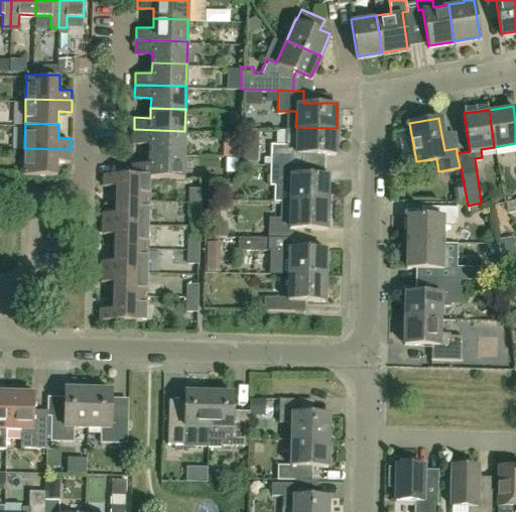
[(337,128),(295,127),(285,126),(285,142),(277,142),(276,162),(294,163),(301,163),(302,151),(336,152),(337,128)]
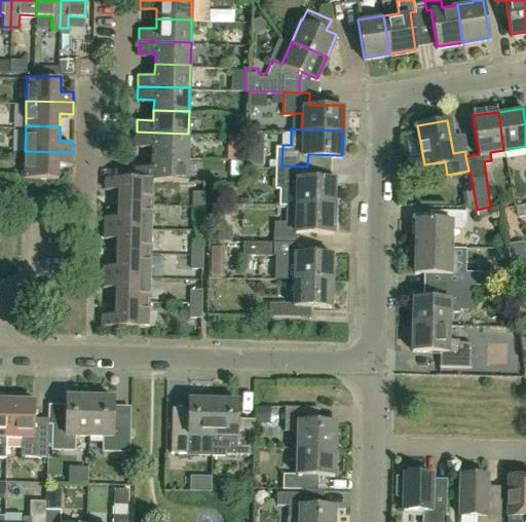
[(137,132),(136,145),(152,145),(152,155),(188,156),(188,134),(137,132)]
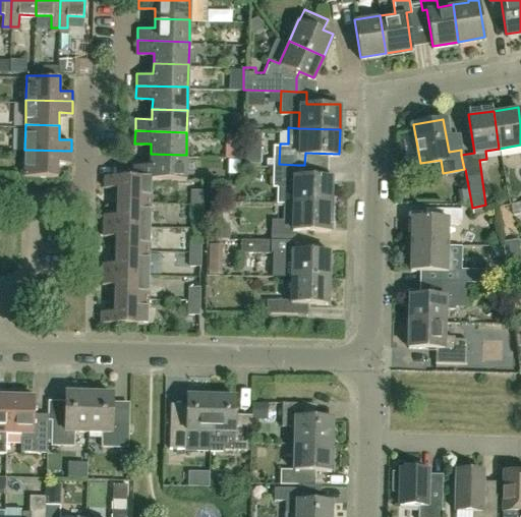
[(230,135),(231,155),(247,154),(246,134),(230,135)]
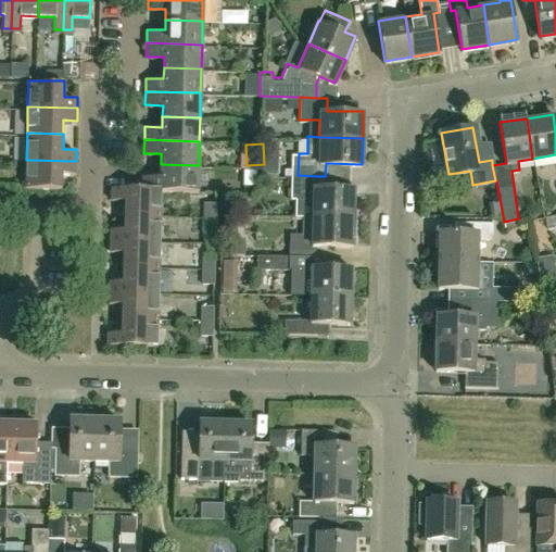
[(76,173),(76,161),(26,160),(26,186),(62,187),(62,172),(76,173)]
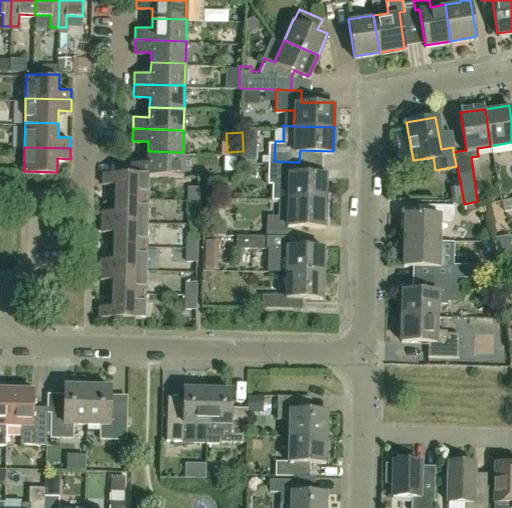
[(182,175),(183,152),(148,151),(148,161),(131,160),(131,172),(148,173),(182,175)]
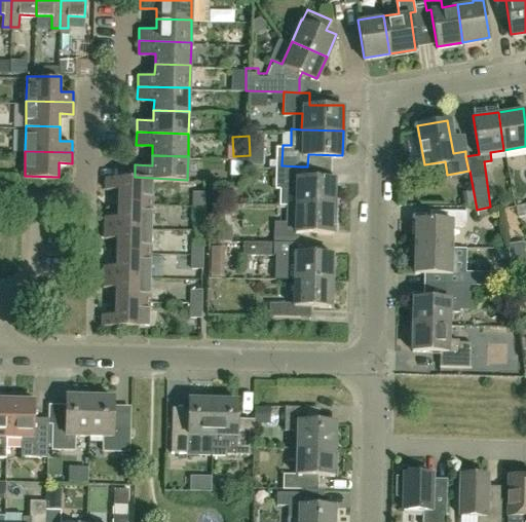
[(300,166),(282,165),(275,165),(275,187),(295,187),(295,203),(333,204),(334,178),(300,177),(300,166)]
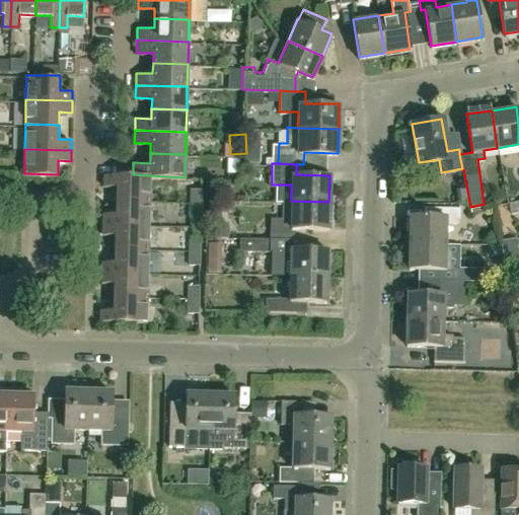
[(117,198),(149,199),(150,175),(133,174),(105,173),(104,175),(104,185),(118,185),(117,198)]
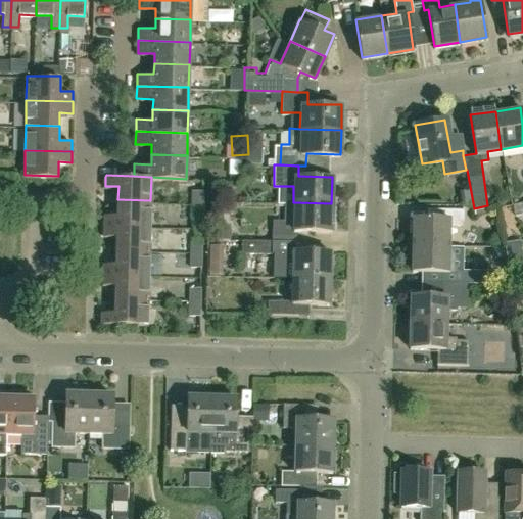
[(191,201),(203,201),(203,188),(192,188),(191,201)]
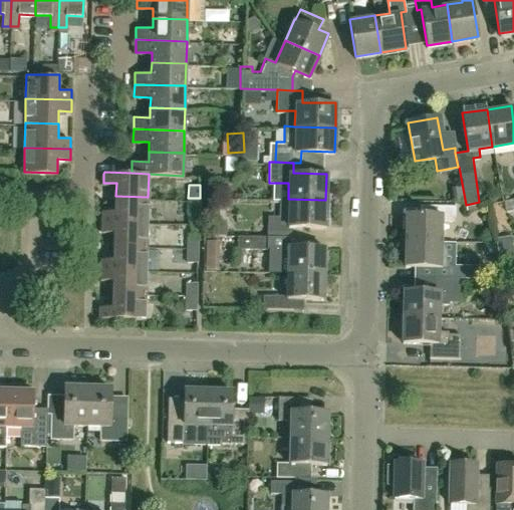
[(148,221),(148,197),(115,196),(115,209),(102,210),(101,220),(148,221)]
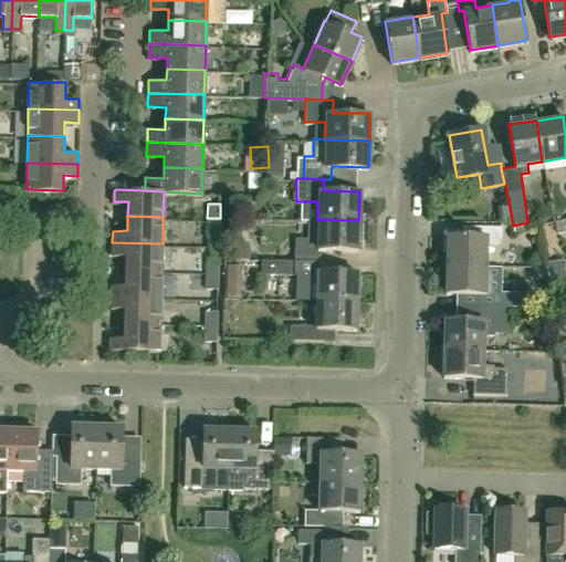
[(219,235),(220,218),(207,218),(207,235),(219,235)]
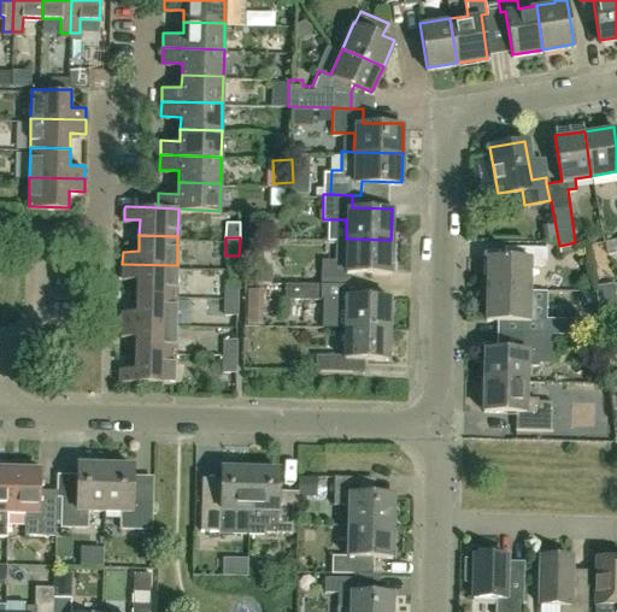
[(391,271),(391,240),(346,239),(346,258),(322,257),(321,281),(322,281),(346,282),(350,282),(350,270),(391,271)]
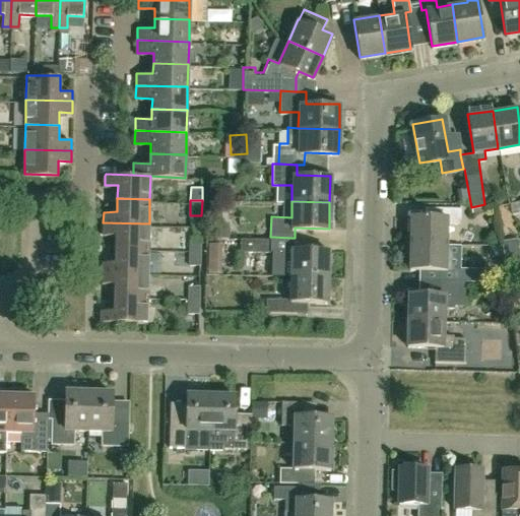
[(409,242),(447,243),(448,220),(461,220),(461,206),(425,205),(425,215),(410,215),(409,242)]
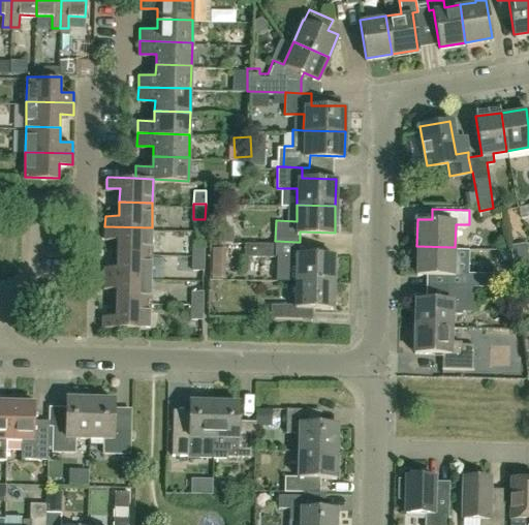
[(151,252),(152,227),(104,226),(104,237),(118,238),(118,251),(151,252)]
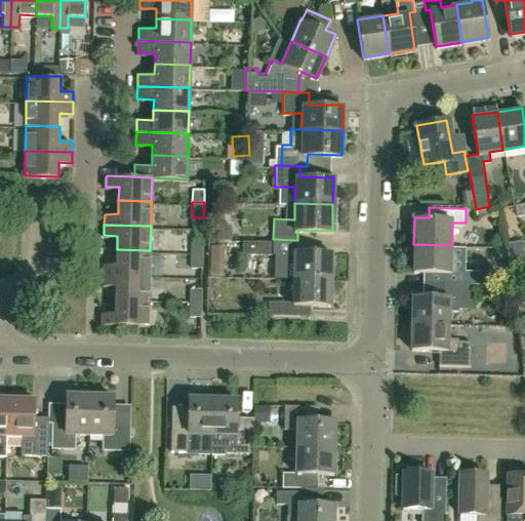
[(191,251),(202,251),(203,237),(191,237),(191,251)]
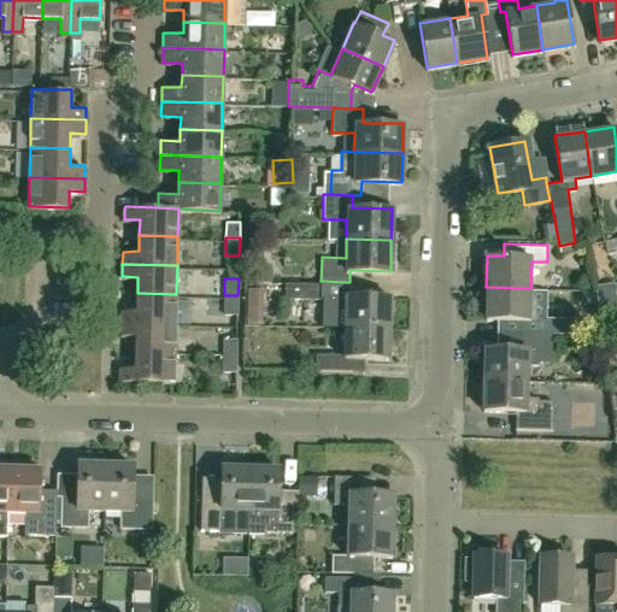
[(321,296),(322,281),(321,281),(285,280),(283,296),(321,296)]
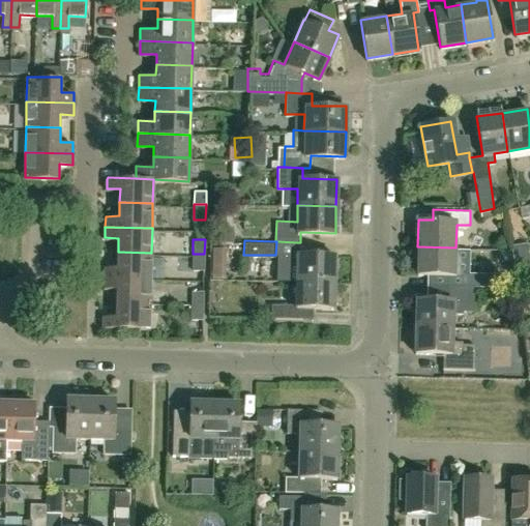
[(275,279),(295,279),(333,280),(334,254),(297,253),(297,242),(276,241),(275,255),(275,279)]
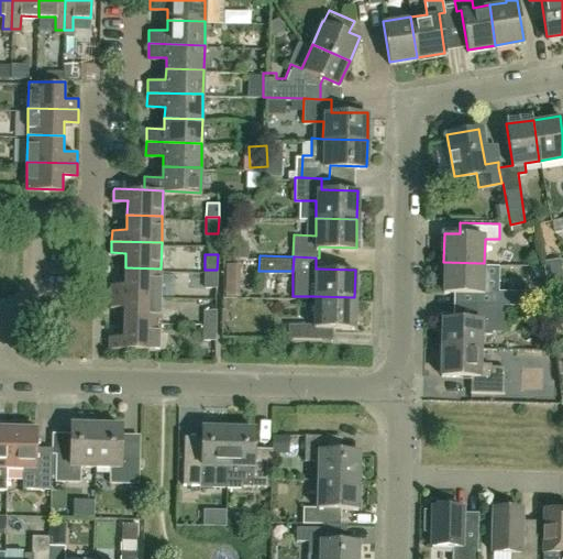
[(484,292),(484,263),(443,262),(443,291),(484,292)]
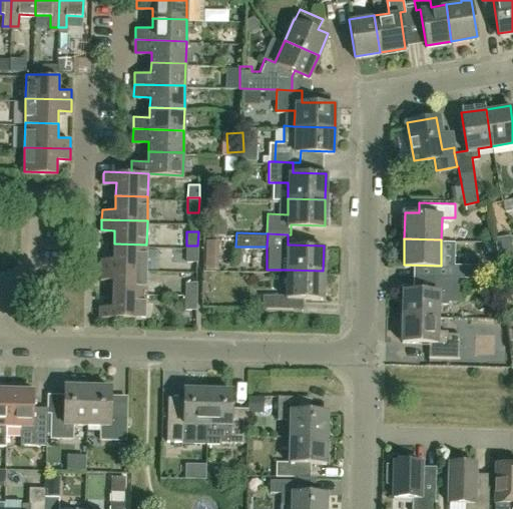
[(497,257),(496,239),(483,240),(483,258),(497,257)]
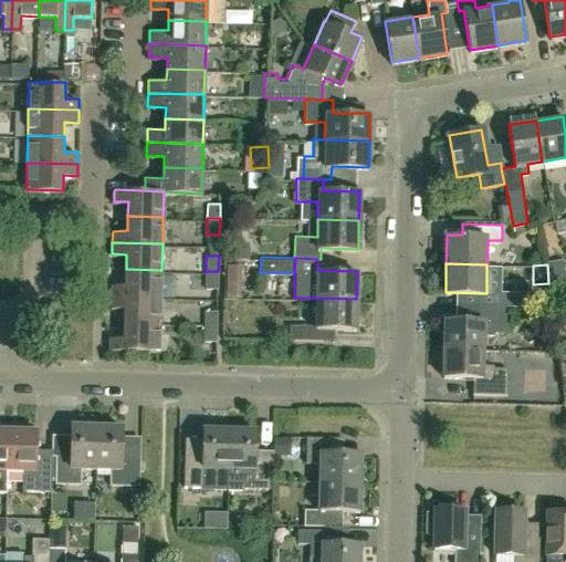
[(111,295),(161,297),(161,270),(126,269),(125,284),(112,283),(111,295)]
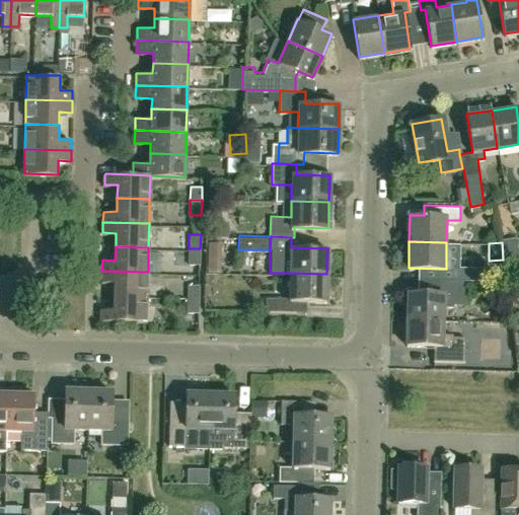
[(200,264),(200,248),(189,248),(188,263),(200,264)]
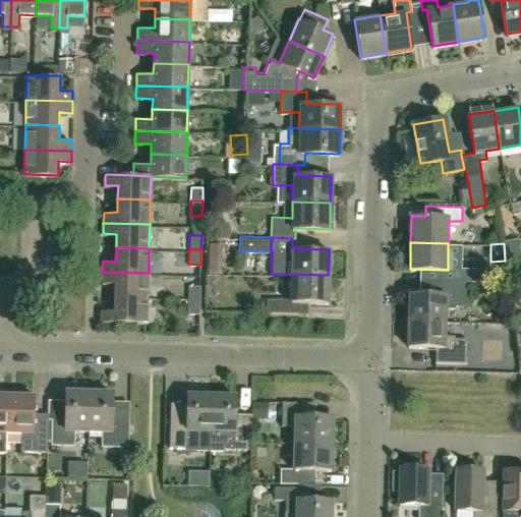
[(209,256),(208,272),(220,272),(221,256),(209,256)]
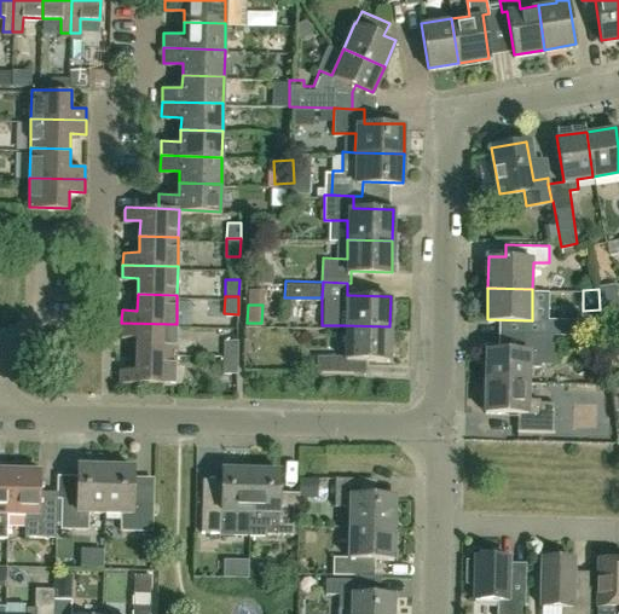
[(603,331),(618,328),(618,308),(601,312),(603,331)]
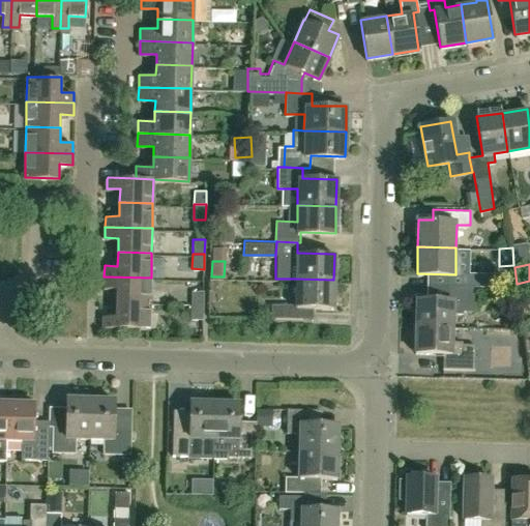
[(475,285),(475,286),(497,286),(497,272),(462,271),(463,285),(475,285)]
